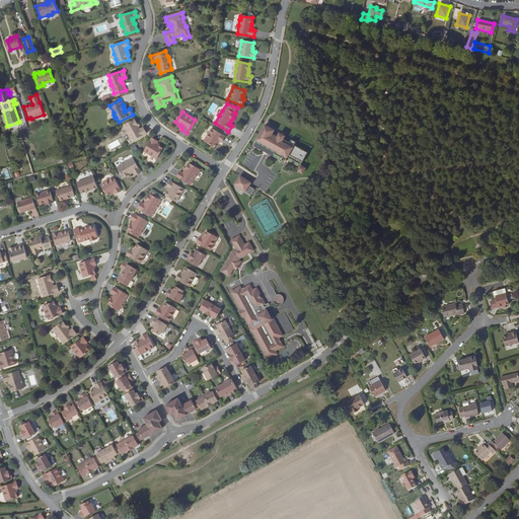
[(140,130),(139,127),(137,124),(135,119),(124,126),(126,129),(128,134),(129,134),(133,141),(147,134),(143,128),(140,130)]
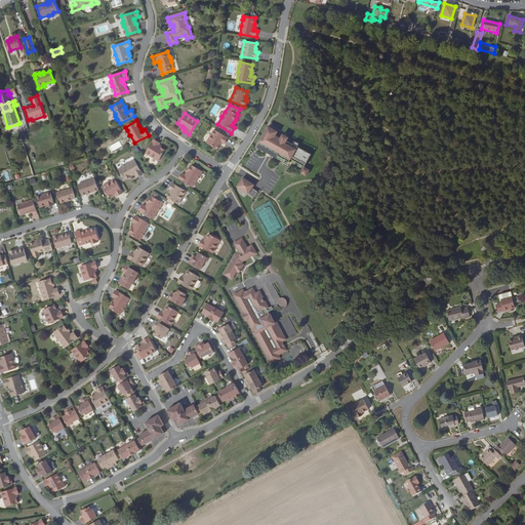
[(279,131),(269,125),(260,140),(257,147),(284,161),(283,162),(287,164),(290,158),(303,165),(299,171),(306,174),(310,168),(305,165),(311,153),(287,139),(289,136),(283,133),(281,136),(277,134),(279,131)]
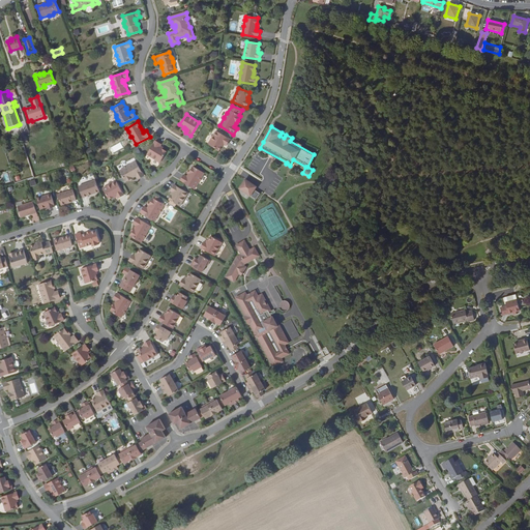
[(222,147),(223,147),(224,144),(225,145),(227,146),(230,140),(216,131),(208,144),(219,151),(222,147)]
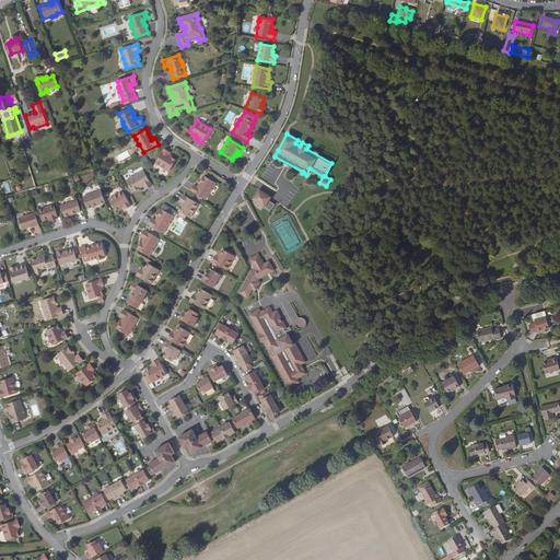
[(172,158),(172,156),(168,155),(170,154),(171,153),(164,149),(155,163),(170,172),(176,161),(172,158)]
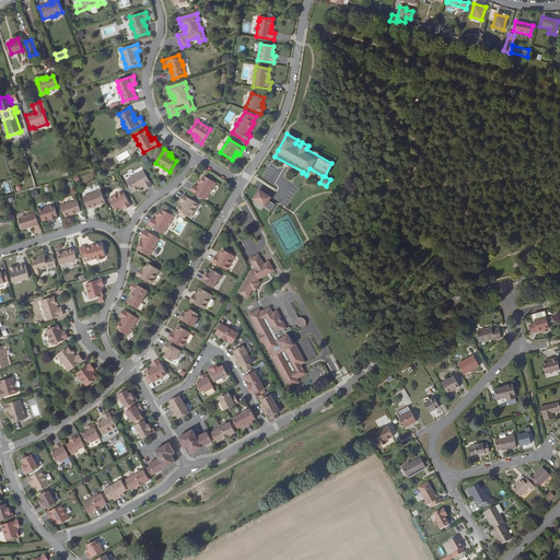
[(132,193),(138,189),(141,188),(143,186),(146,189),(152,186),(143,171),(136,175),(135,175),(130,178),(126,181),(132,193)]
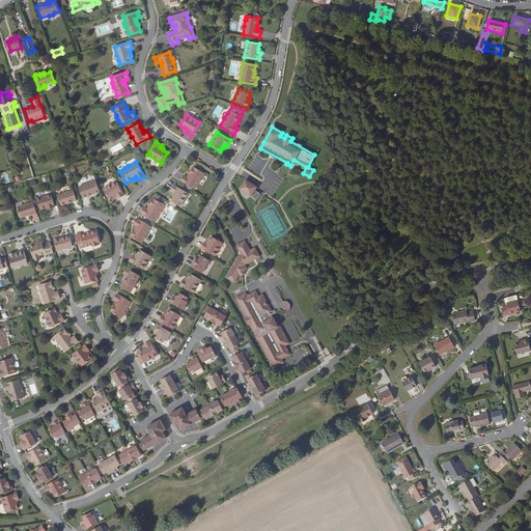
[(54,165),(35,171),(36,175),(55,169),(54,165)]
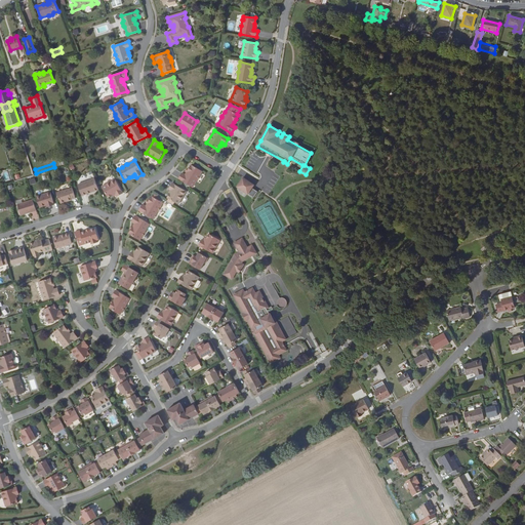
[(189,169),(187,172),(186,175),(183,173),(178,179),(193,188),(197,180),(198,180),(200,175),(202,171),(192,165),(189,169)]
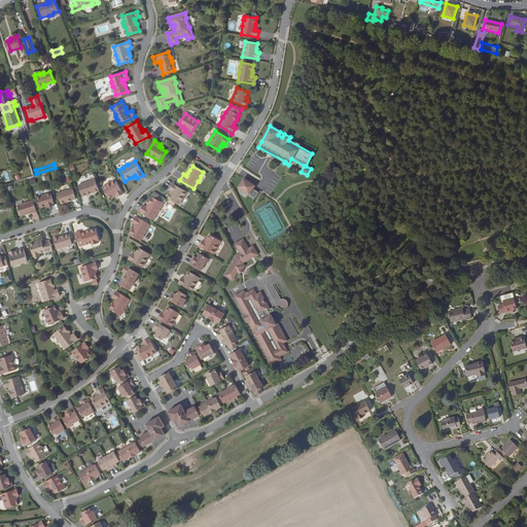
[(255,185),(243,178),(238,186),(250,194),(255,185)]
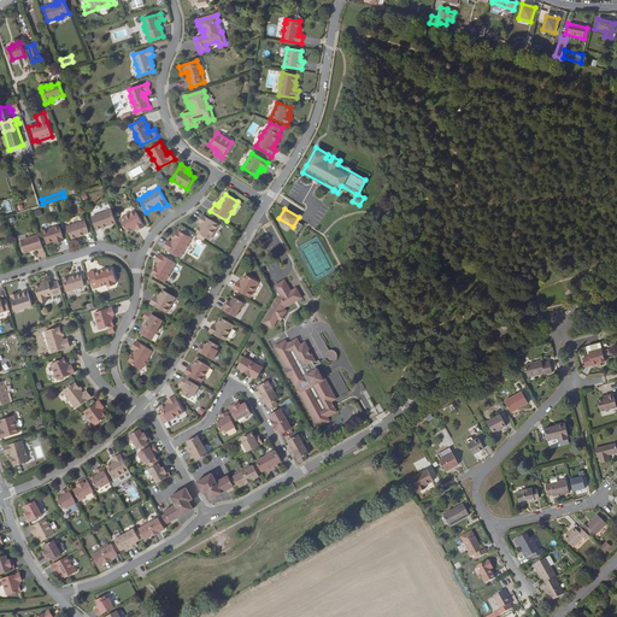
[(110,225),(116,223),(111,210),(92,217),(95,229),(101,227),(101,228),(106,225),(110,224),(110,225)]
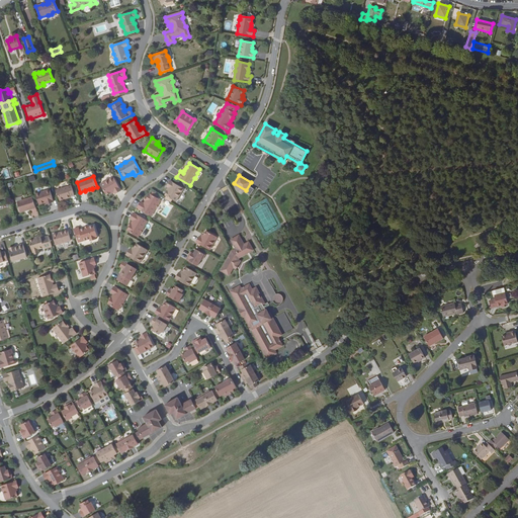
[(110,192),(111,193),(113,191),(114,192),(115,194),(121,190),(113,177),(100,184),(106,195),(110,192)]
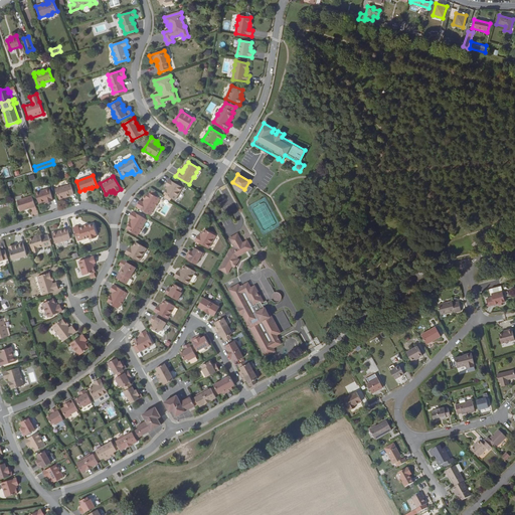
[(166,185),(167,186),(168,187),(166,189),(167,190),(164,194),(175,200),(183,188),(169,180),(166,185)]
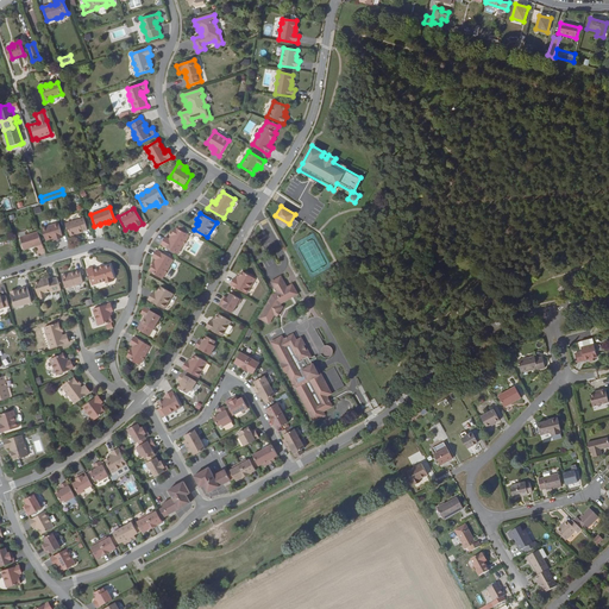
[(87,230),(83,218),(66,224),(70,237),(82,232),(87,230)]
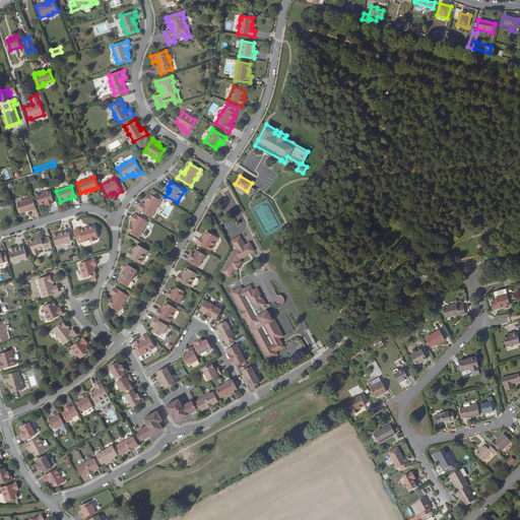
[(53,201),(50,191),(36,195),(39,205),(46,203),(46,205),(53,203),(53,201)]
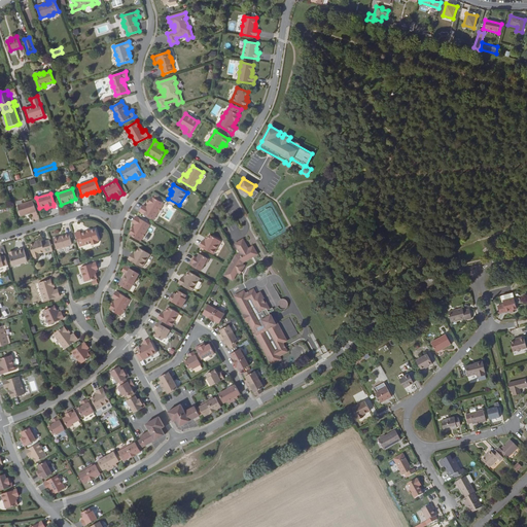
[(152,197),(150,202),(148,204),(146,207),(143,206),(140,211),(153,219),(159,212),(162,208),(162,207),(164,204),(152,197)]
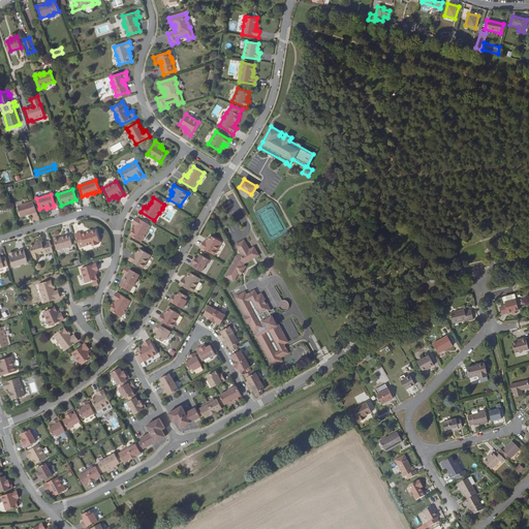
[(26,215),(36,212),(33,201),(17,206),(20,215),(26,213),(26,215)]
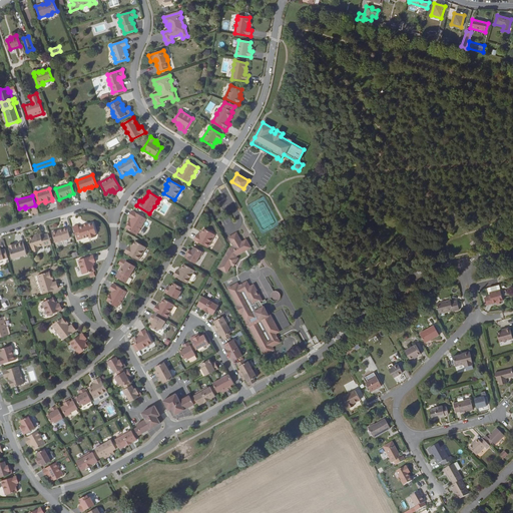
[(132,218),(130,221),(128,224),(126,228),(136,234),(139,231),(142,226),(141,226),(146,219),(132,210),(129,216),(132,218)]
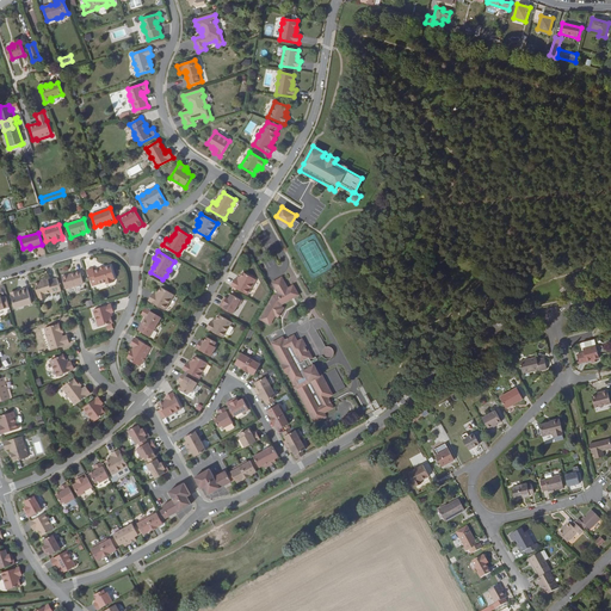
[(115,278),(111,265),(94,271),(93,267),(87,270),(92,287),(106,282),(106,284),(113,282),(112,279),(115,278)]
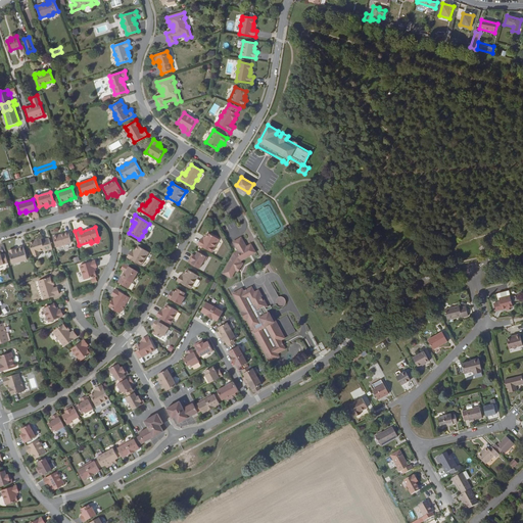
[(64,235),(64,233),(52,237),(55,247),(70,242),(67,233),(64,235)]
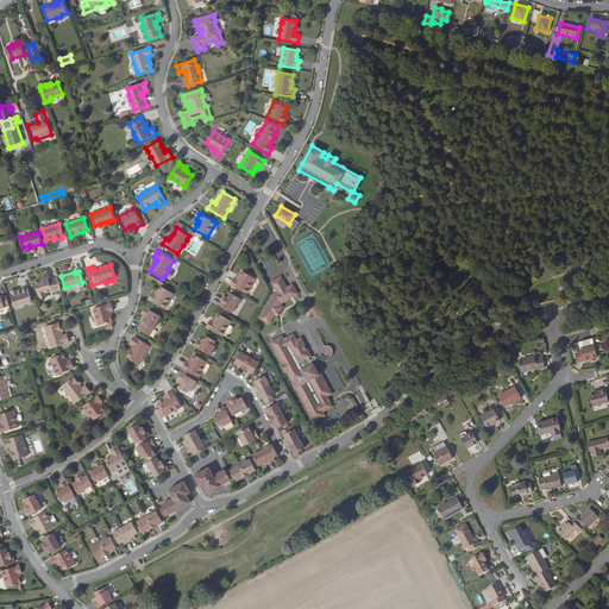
[(239,277),(239,276),(237,280),(234,278),(231,284),(246,294),(256,280),(243,271),(239,277)]
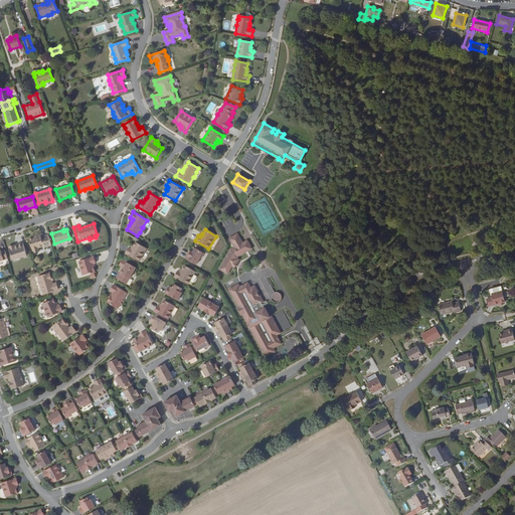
[(250,250),(252,248),(248,240),(243,243),(238,233),(230,238),(235,247),(231,249),(220,270),(228,274),(232,266),(235,268),(240,260),(237,258),(238,256),(250,250)]
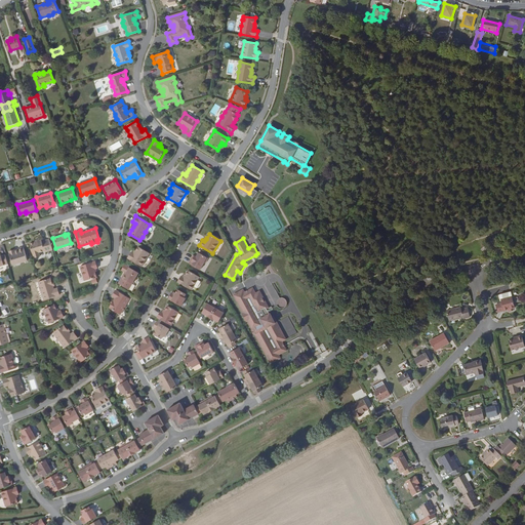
[(44,252),(52,249),(49,239),(41,241),(41,240),(39,240),(34,242),(29,244),(32,254),(33,254),(34,258),(39,256),(38,252),(44,250),(44,252)]
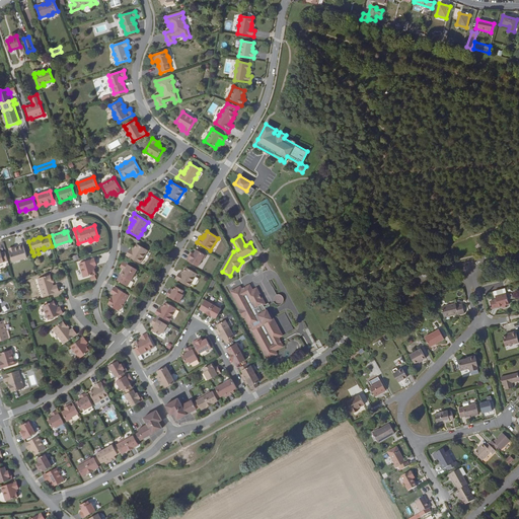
[(17,245),(17,246),(17,247),(14,248),(14,247),(14,246),(8,248),(9,250),(8,250),(12,262),(26,257),(22,244),(17,245)]
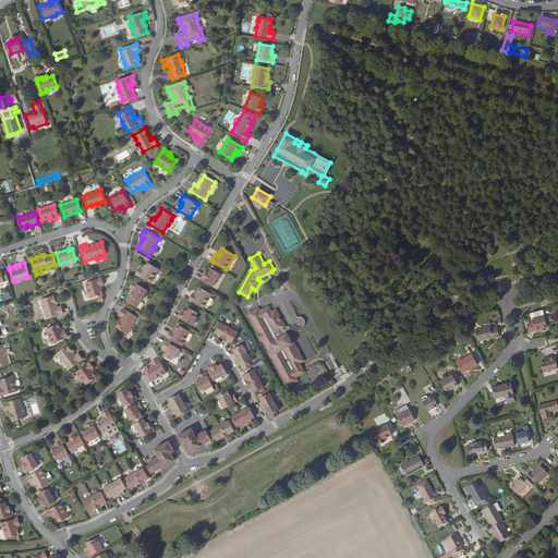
[(142,269),(140,268),(136,275),(150,283),(159,269),(147,263),(144,267),(142,269)]
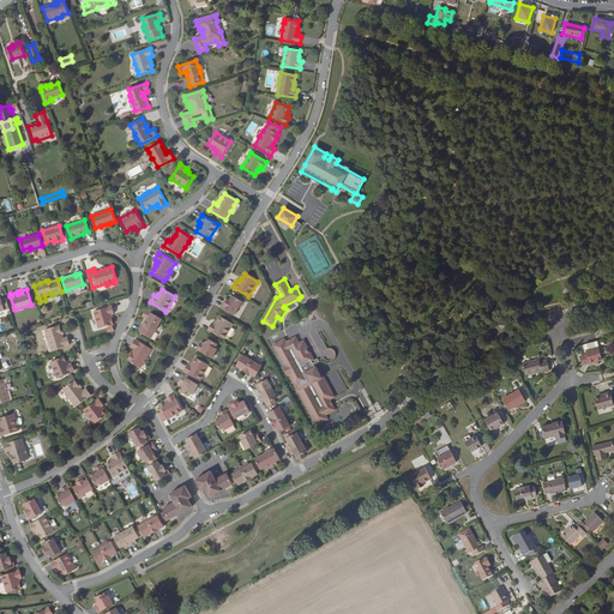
[(227,302),(224,301),(221,308),(234,315),(239,307),(240,308),(244,302),(233,296),(230,301),(228,300),(227,302)]
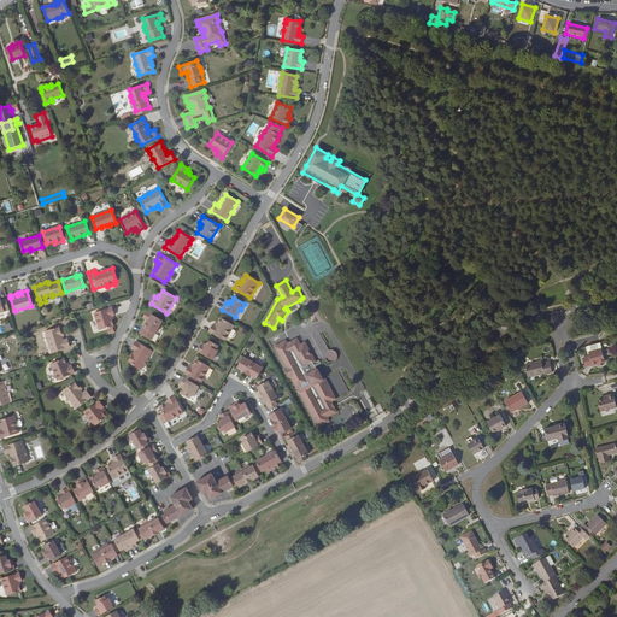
[(112,321),(111,316),(112,316),(115,315),(112,307),(94,313),(99,330),(113,325),(112,321)]
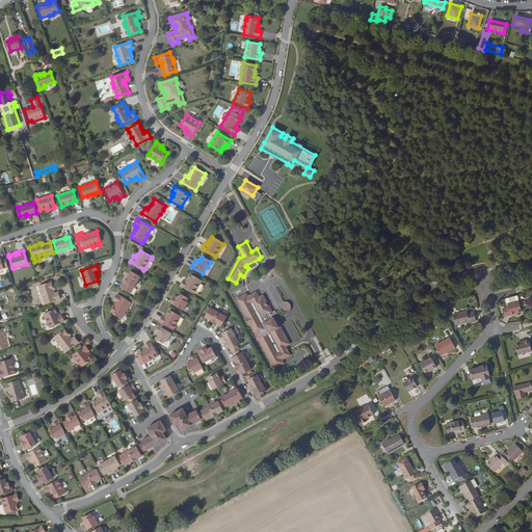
[(127,278),(127,277),(125,282),(124,281),(121,288),(131,293),(135,286),(136,286),(138,283),(137,282),(140,276),(126,268),(124,274),(128,276),(127,278)]
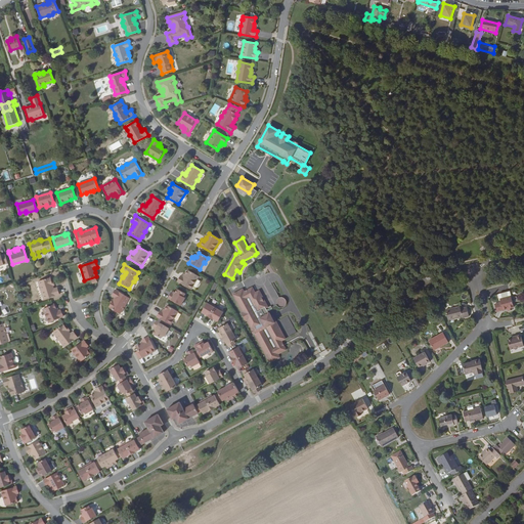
[(183,277),(181,275),(177,281),(191,290),(199,276),(188,270),(185,274),(183,277)]
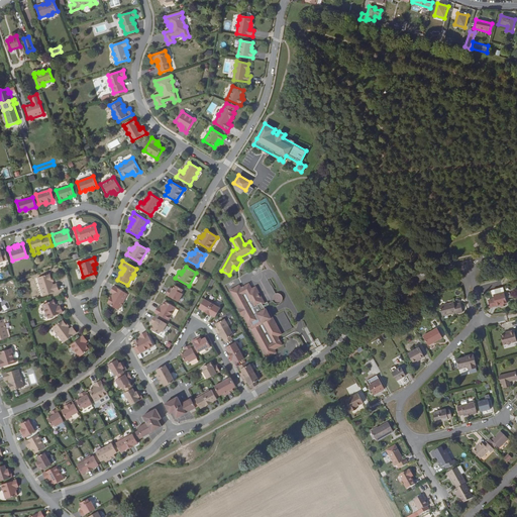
[(52,282),(50,279),(49,274),(37,278),(38,281),(38,282),(40,287),(43,295),(59,290),(57,284),(53,285),(52,282)]
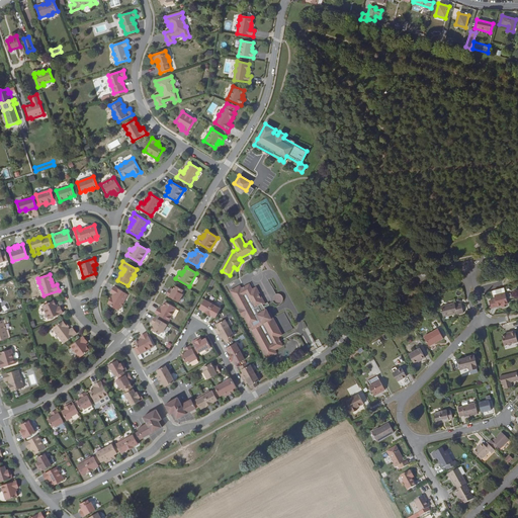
[(275,350),(280,348),(278,344),(279,344),(276,338),(278,337),(282,335),(276,325),(275,325),(272,319),(267,310),(266,310),(264,305),(263,303),(255,307),(248,292),(253,289),(250,284),(242,288),(241,286),(231,291),(245,317),(267,359),(277,353),(275,350)]
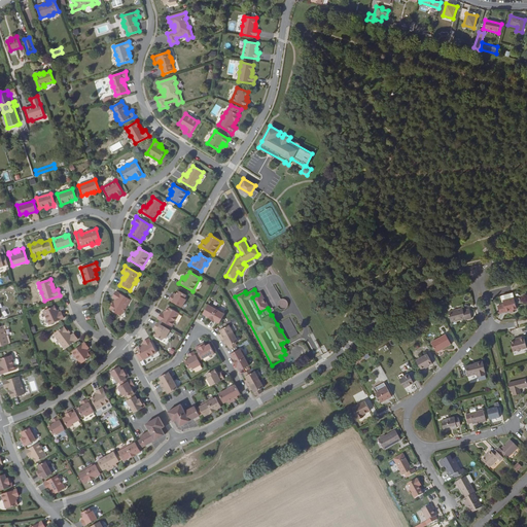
[(178,290),(176,294),(175,295),(174,295),(172,294),(169,300),(182,308),(186,300),(185,299),(186,295),(178,290)]
